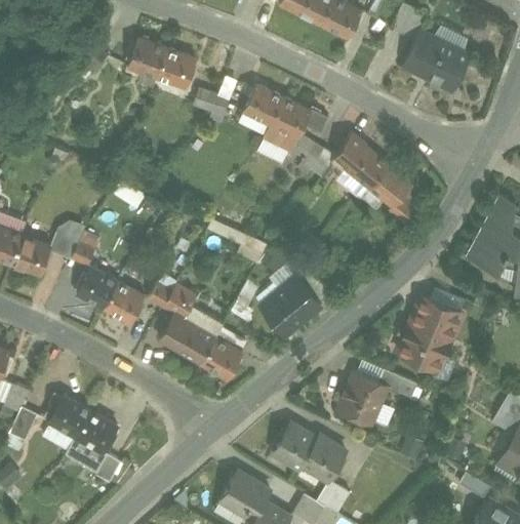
[(279,0),(278,5),(347,39),(362,9),(343,0),(279,0)]
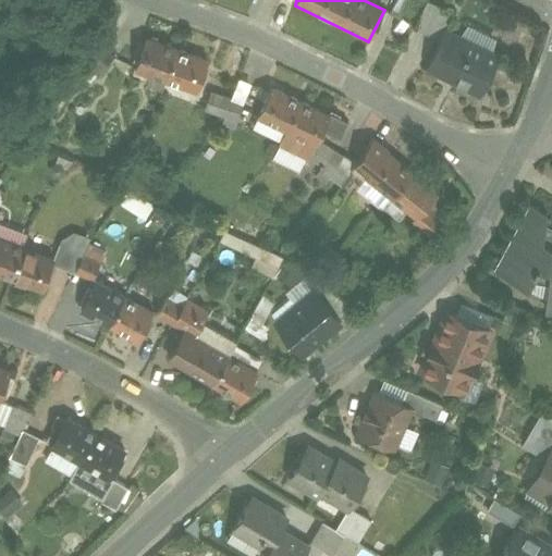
[(407,16),(413,0),(400,0),(396,12),(407,16)]
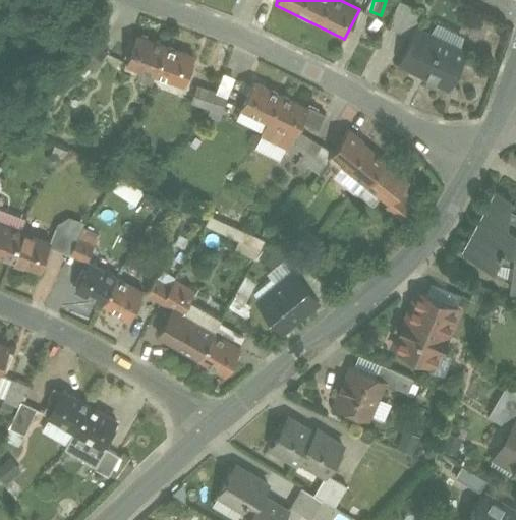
[(387,26),(409,38),(414,25),(421,13),(399,2),(387,26)]
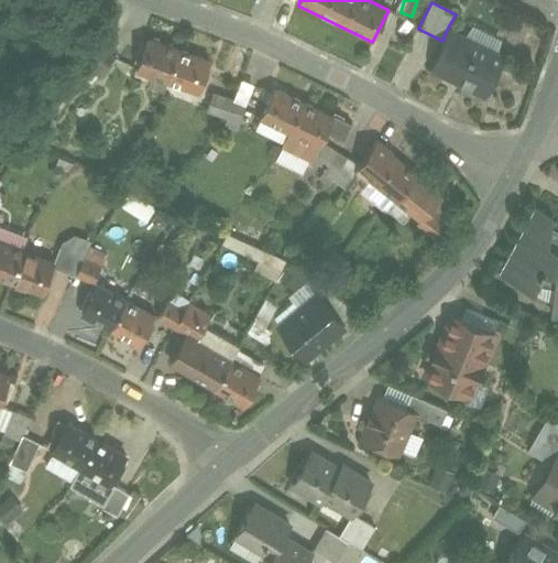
[(427,71),(485,99),(496,78),(503,63),(506,56),(498,52),(502,42),(472,26),(467,36),(448,28),(442,41),(427,71)]
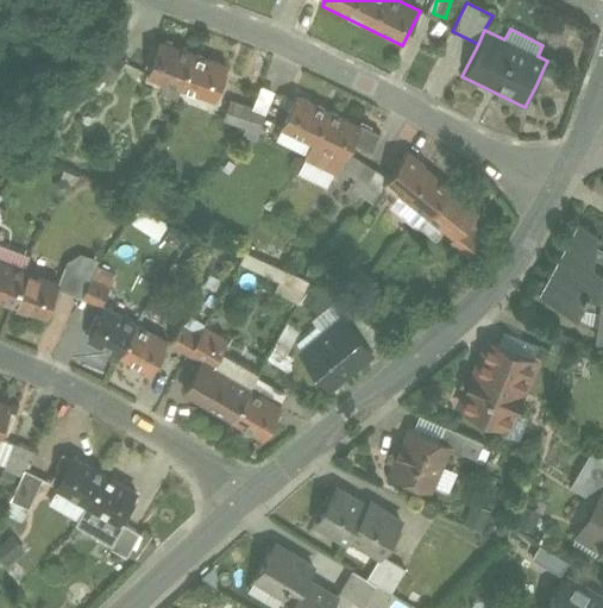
[(233,62),(167,39),(154,76),(220,100),(233,62)]
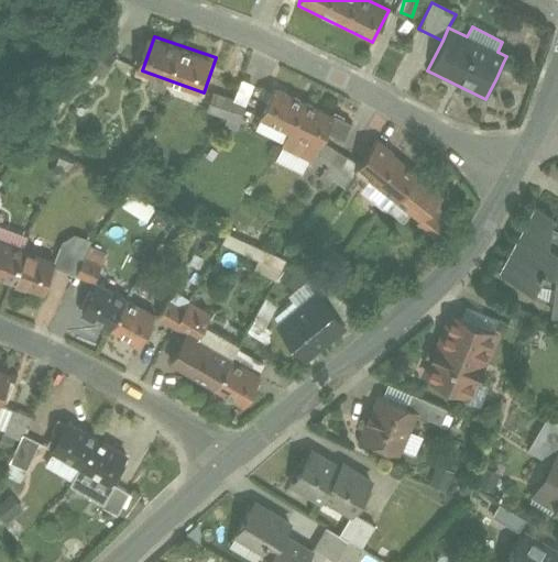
[(503,63),(496,78),(510,85),(517,69),(503,63)]
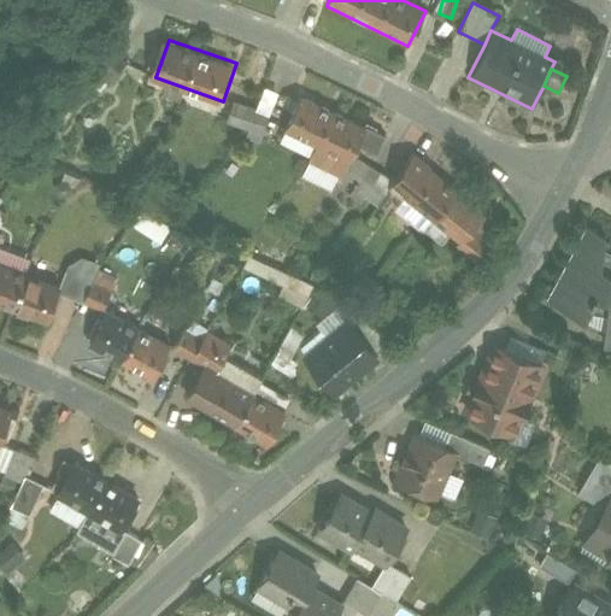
[(365,128),(300,95),(282,130),(316,147),(307,163),(340,179),(346,168),(352,156),(354,148),(365,128)]
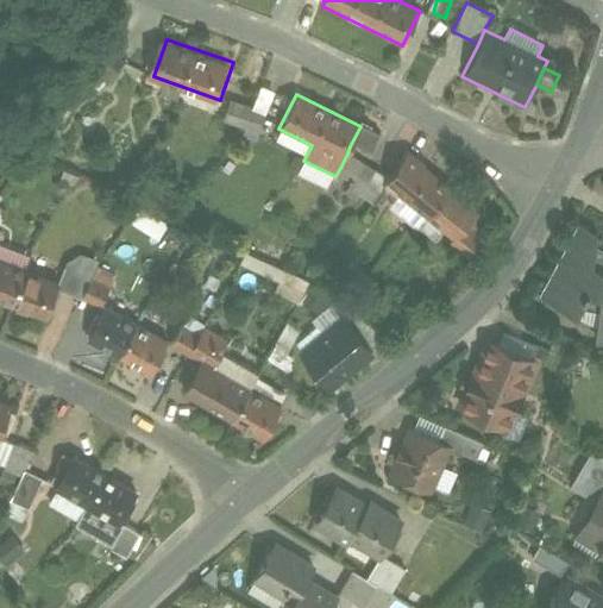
[(249,108),(231,102),(223,123),(240,129),(249,108)]
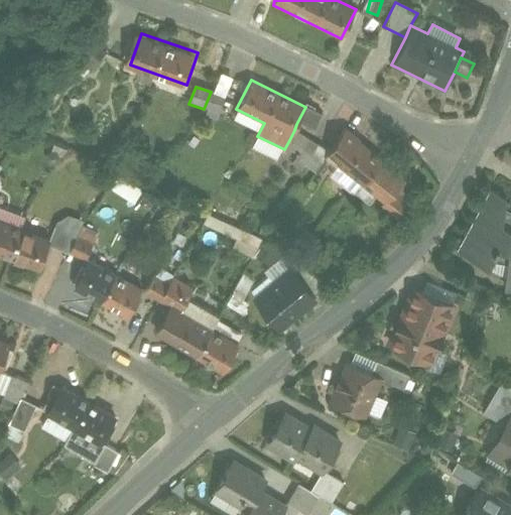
[(226,98),(211,92),(204,109),(220,115),(226,98)]
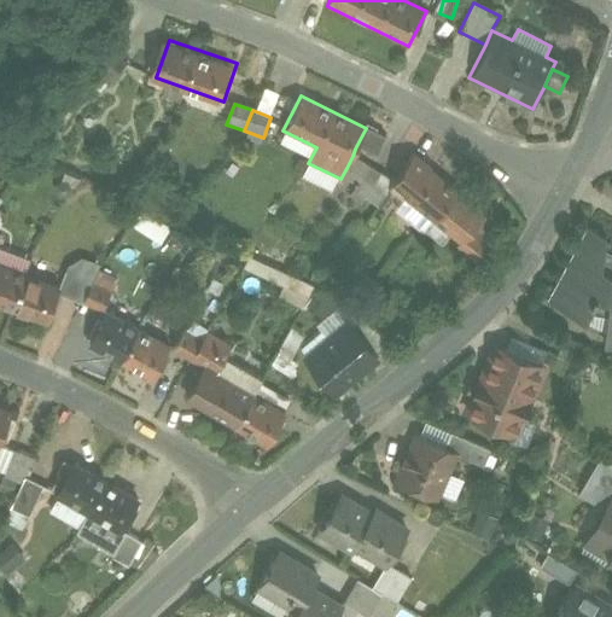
[(366,128),(355,149),(374,158),(385,138),(366,128)]
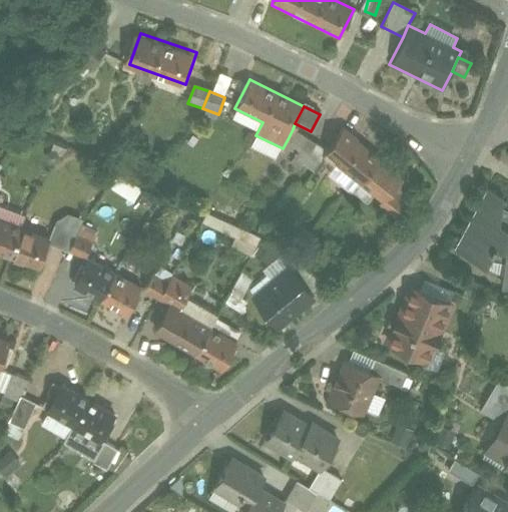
[(361,138),(346,125),(326,148),(338,158),(335,162),(344,169),(340,175),(356,186),(360,181),(385,201),(379,209),(398,223),(412,205),(403,199),(415,183),(359,140),(361,138)]
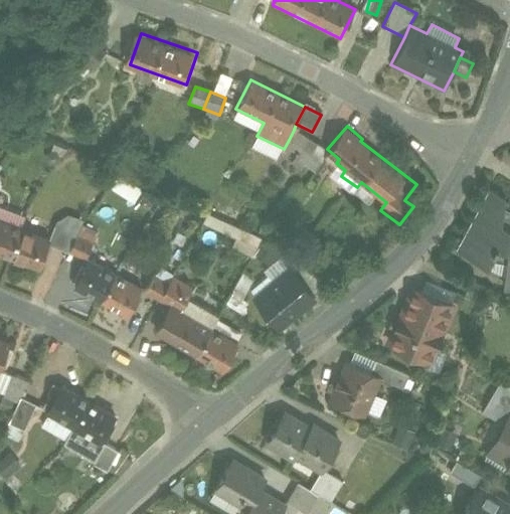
[(289,140),(302,148),(308,139),(294,130),(289,140)]
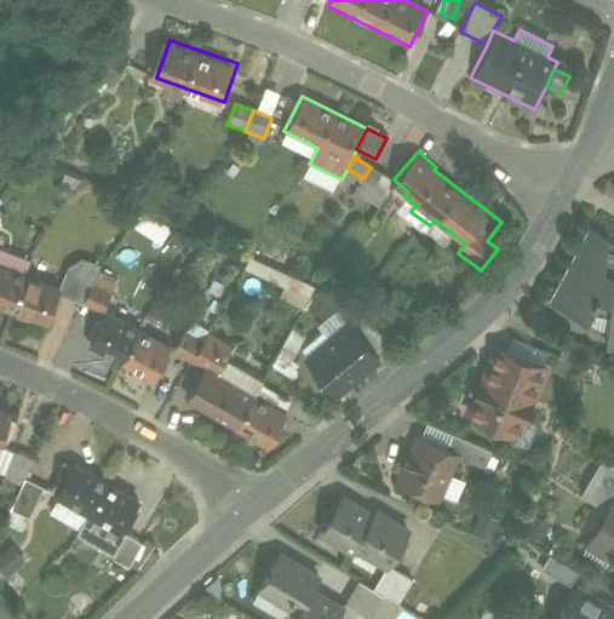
[(371,167),(363,178),(384,191),(391,179),(371,167)]
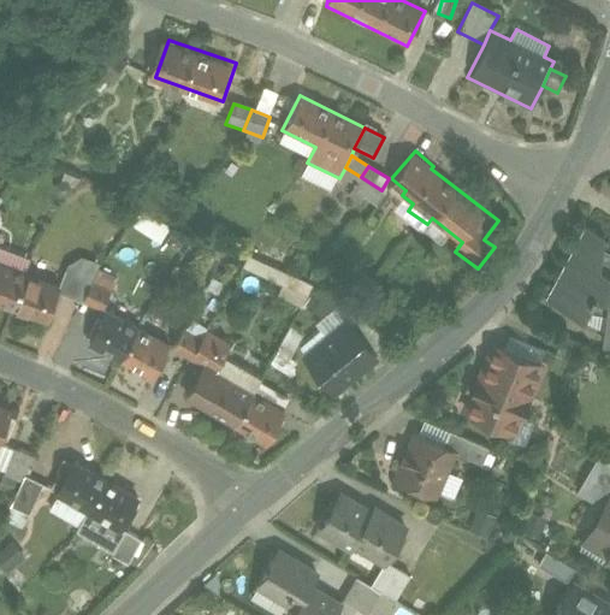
[(147,208),(138,223),(166,240),(176,225),(147,208)]
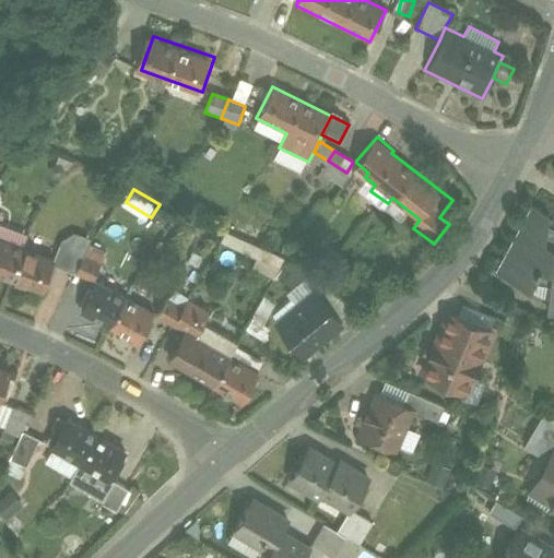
[(530,292),(534,283),(550,284),(547,312),(553,312),(553,247),(546,242),(549,213),(534,205),(496,273),(530,292)]
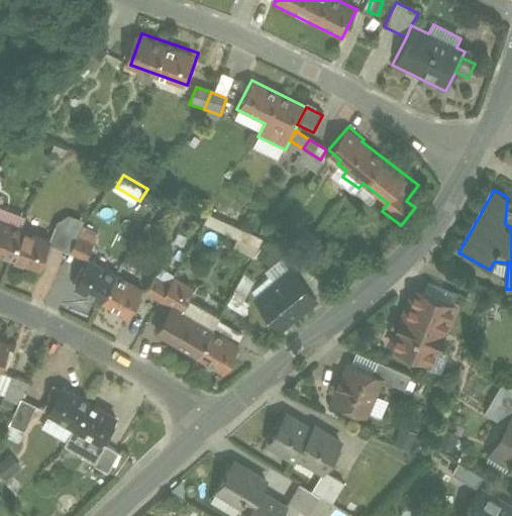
[(0,222),(22,230),(24,224),(0,214),(0,222)]
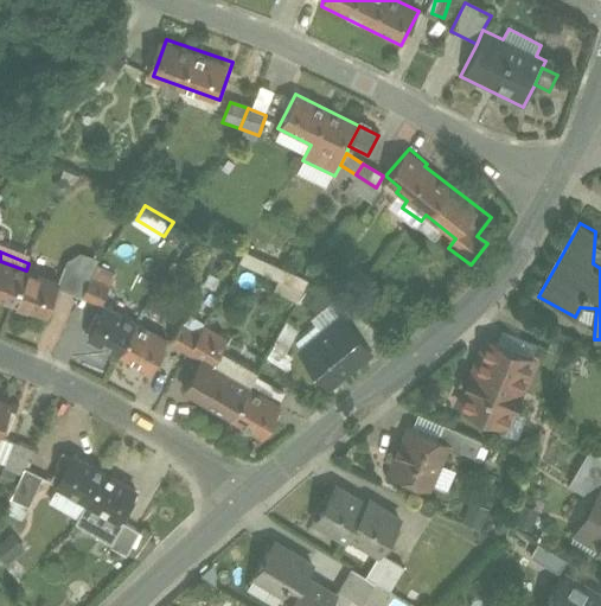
[(0,261),(0,301),(49,320),(62,284),(57,281),(58,276),(32,267),(31,272),(26,270),(0,261)]
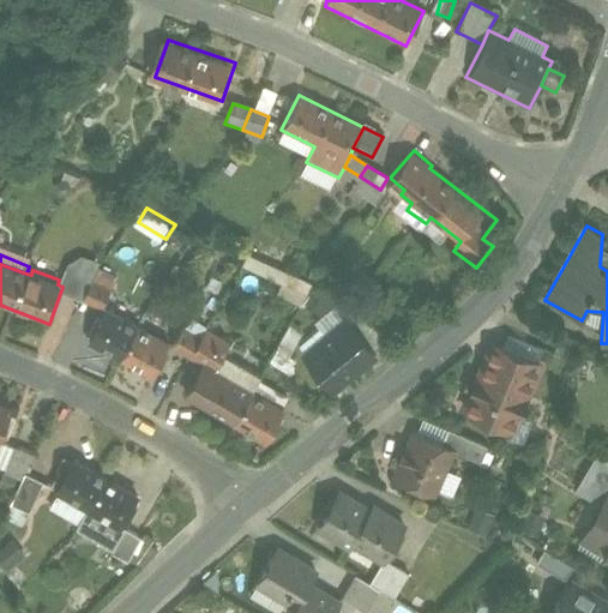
[(103,314),(119,281),(97,271),(82,305),(103,314)]
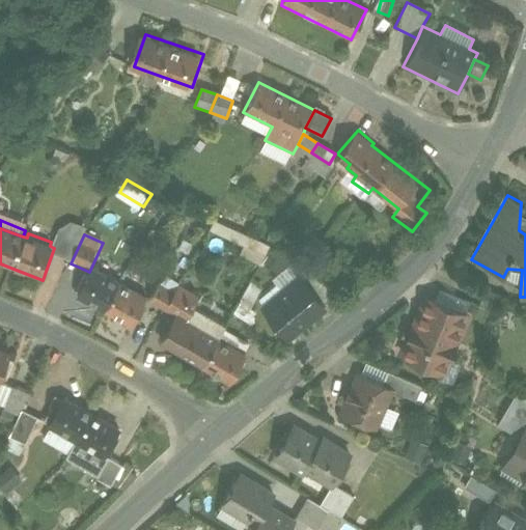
[(255,266),(264,249),(250,243),(242,259),(255,266)]
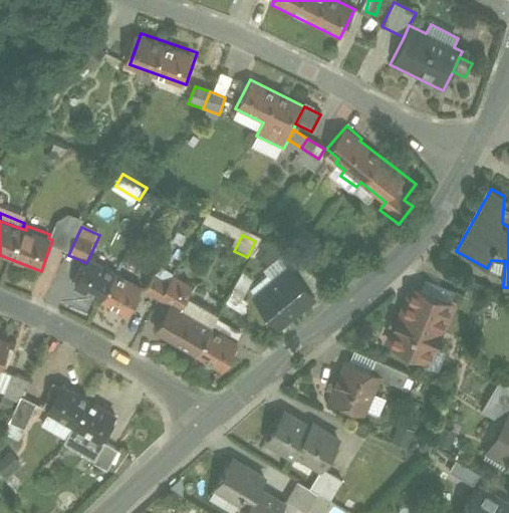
[(122,279),(90,262),(75,289),(130,318),(145,290),(141,288),(143,284),(124,275),(122,279)]
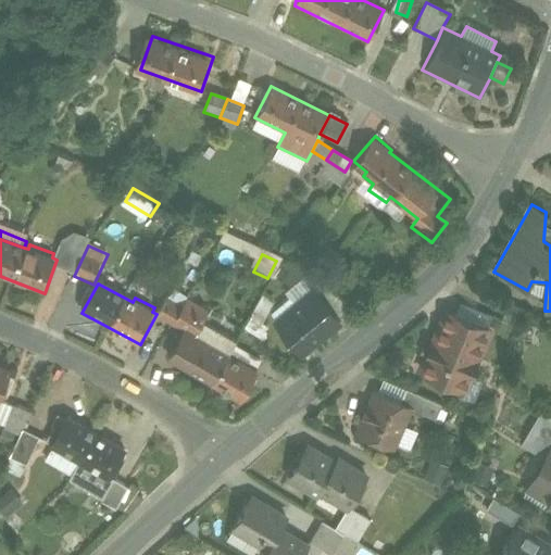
[(184,332),(196,339),(203,325),(213,306),(191,294),(189,299),(172,289),(155,320),(183,335),(184,332)]
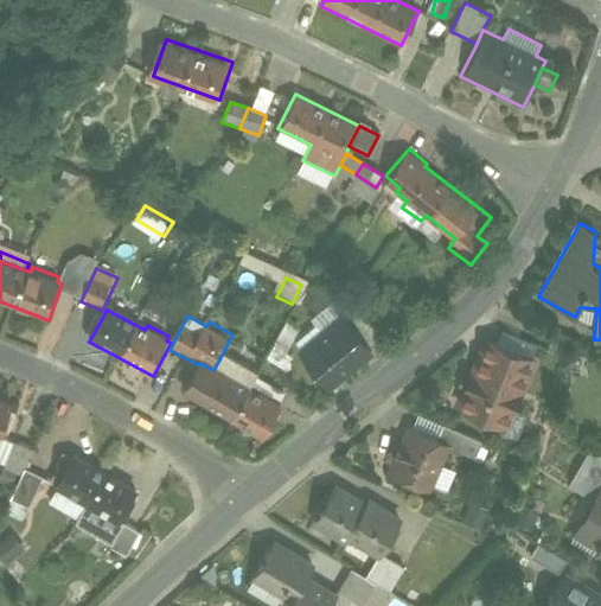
[(298,352),(331,391),(375,355),(341,316),(298,352)]
